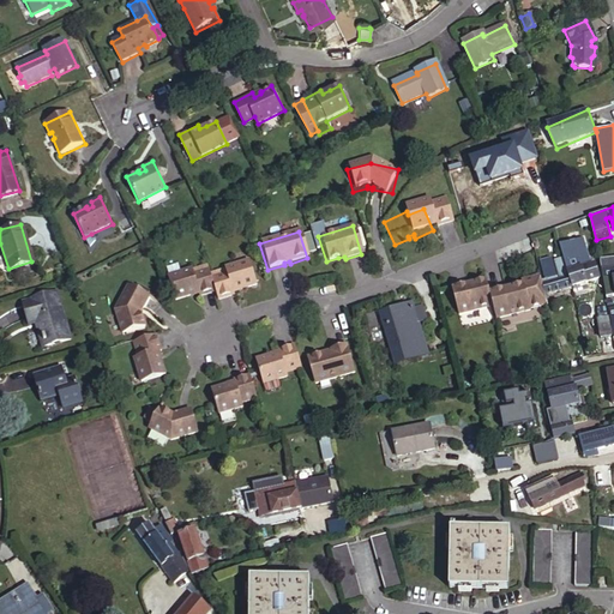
[(95,241),(91,234),(84,238),(88,245),(95,241)]
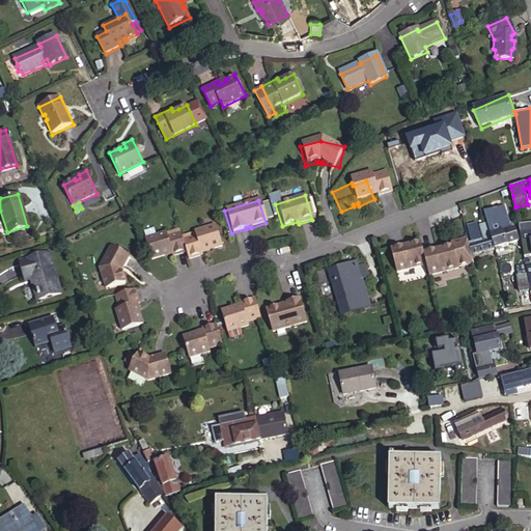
[(503,205),(483,211),(487,224),(494,246),(518,240),(513,226),(510,227),(503,205)]
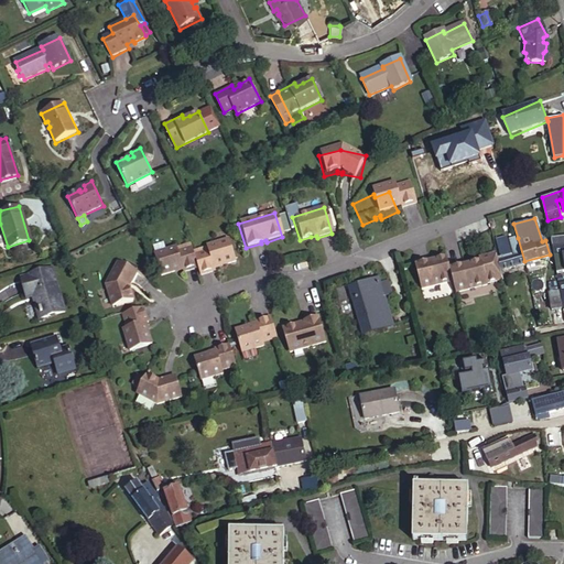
[(563,236),(549,238),(550,246),(554,270),(563,269),(563,236)]
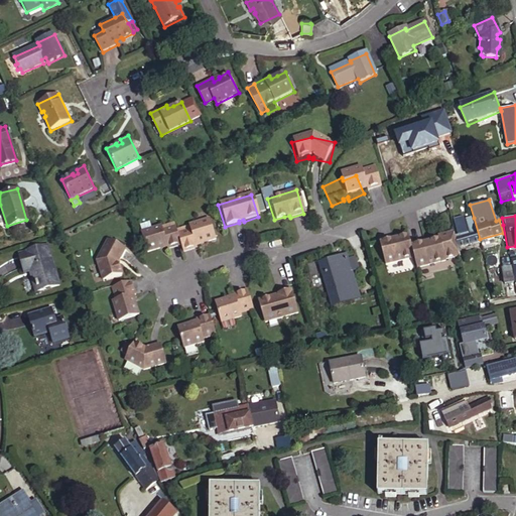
[(467,234),(463,219),(452,222),(456,237),(458,247),(480,240),(480,239),(474,218),(469,219),(473,232),(467,234)]
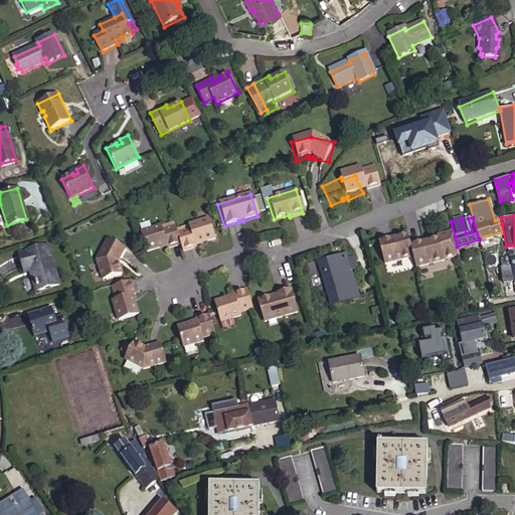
[(200,245),(213,241),(207,220),(187,226),(188,230),(176,234),(179,245),(181,252),(196,248),(196,246),(195,244),(200,243),(200,245)]
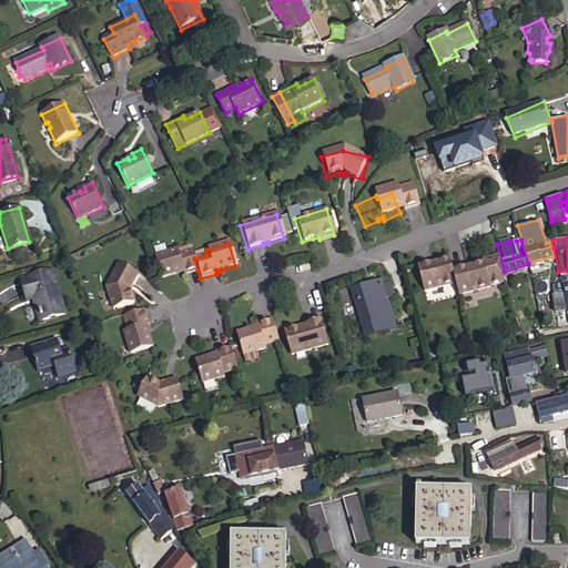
[(175,251),(153,257),(160,280),(174,275),(174,273),(179,272),(180,274),(181,276),(198,271),(194,259),(191,250),(176,254),(175,251)]
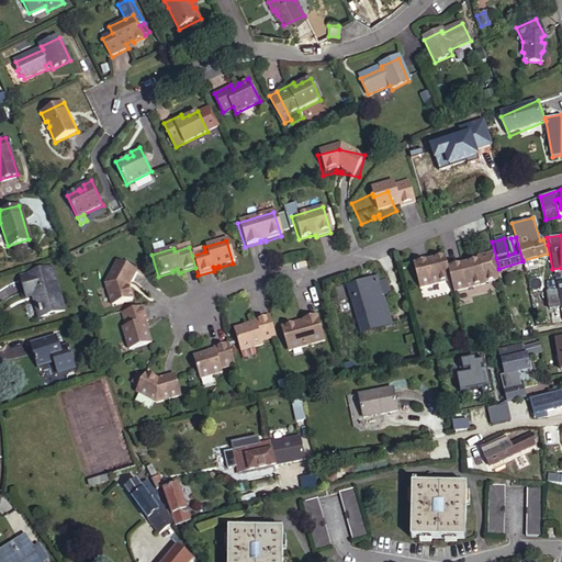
[(480,259),(485,281),(497,278),(491,253),(479,256),(480,259)]
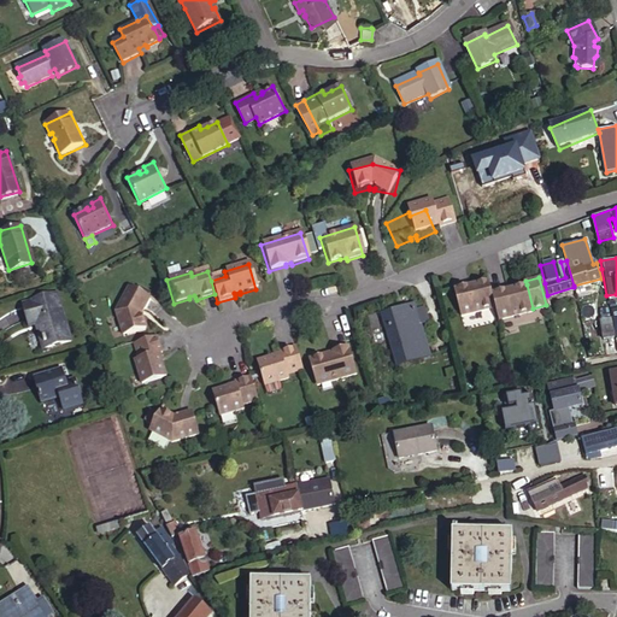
[(492,291),(488,280),(477,283),(471,285),(470,282),(453,286),(460,315),(495,306),(492,291)]
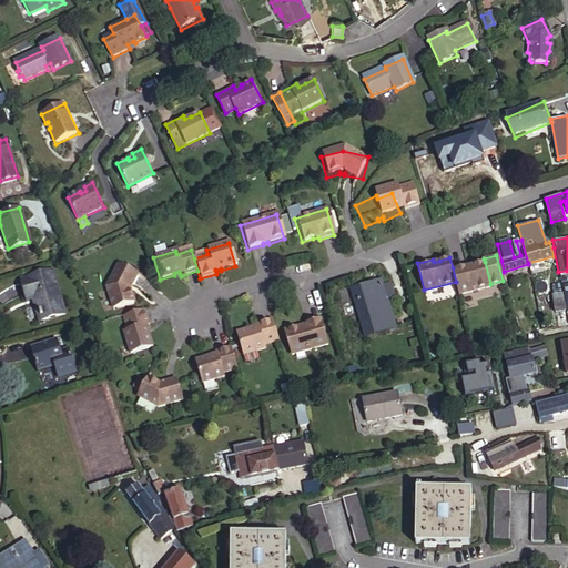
[(467,264),(453,267),(456,282),(459,294),(490,285),(490,284),(485,262),(473,264),(467,266),(467,264)]
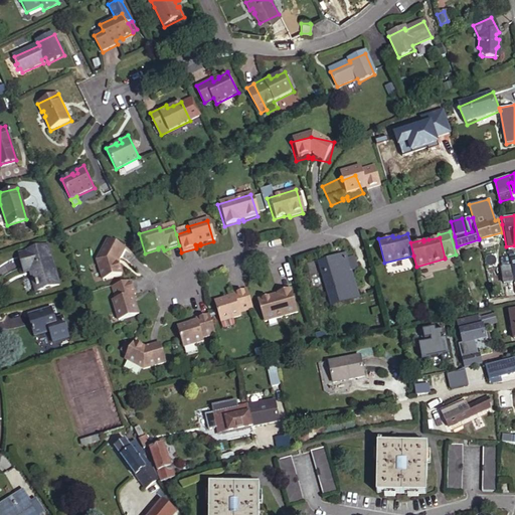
[(121,249),(105,241),(94,262),(100,282),(119,277),(116,266),(114,267),(113,263),(115,262),(121,249)]
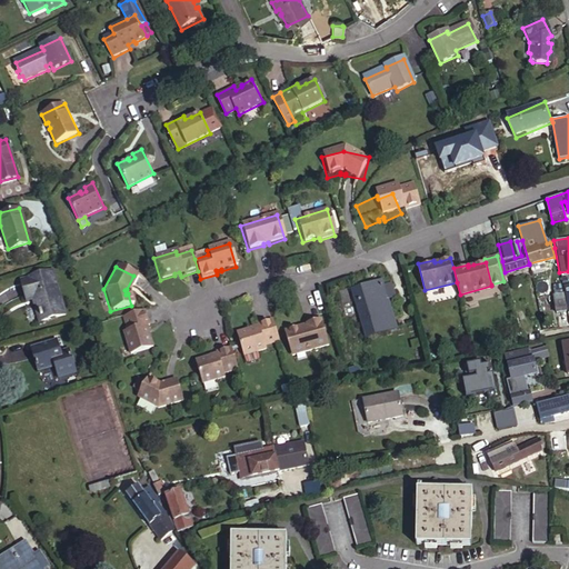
[(50,270),(18,280),(23,300),(32,298),(39,321),(62,315),(50,270)]
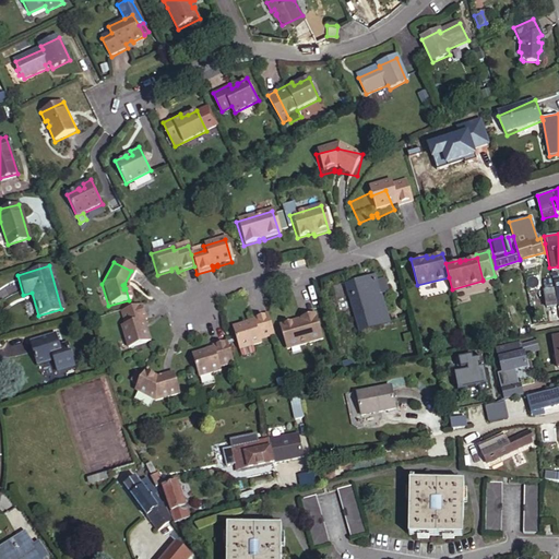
[(344,284),(346,290),(376,282),(373,274),(344,284)]
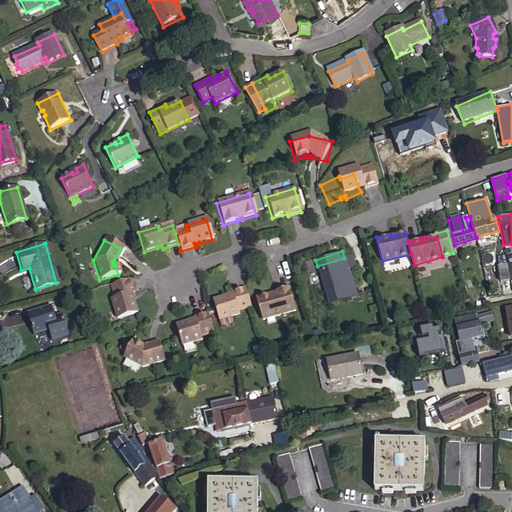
[(317,266),(329,303),(339,300),(335,289),(341,287),(336,272),(349,268),(354,266),(350,255),(344,258),(317,266)]
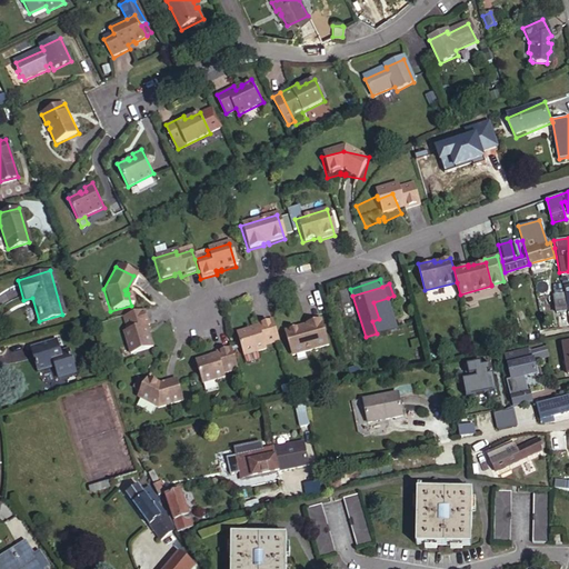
[(568,283),(562,286),(563,292),(552,296),(556,311),(567,309),(567,311),(568,310),(568,283)]
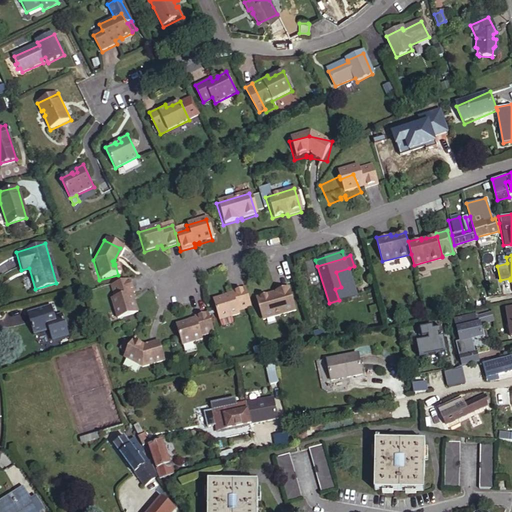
[(357,294),(349,268),(336,272),(341,287),(344,297),(357,294)]
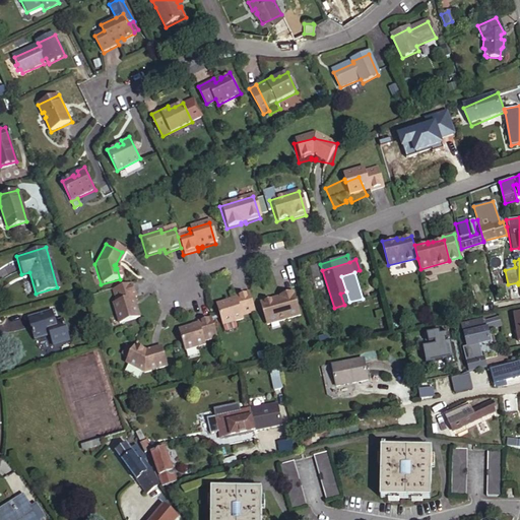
[(479,278),(469,281),(473,299),(483,296),(479,278)]
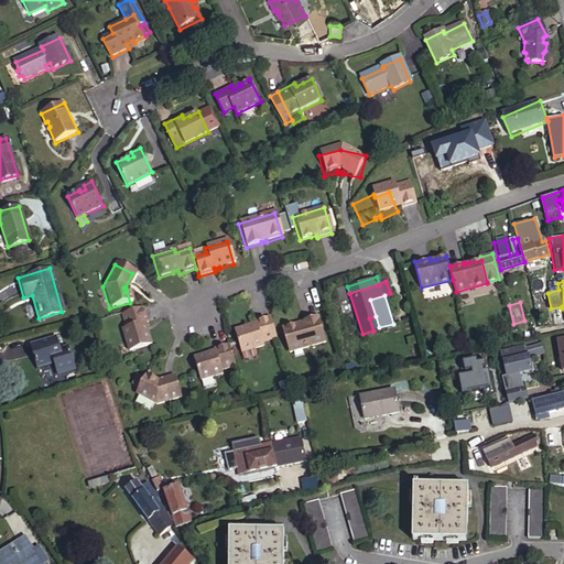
[(141,310),(119,316),(123,331),(119,332),(126,354),(149,347),(144,333),(143,333),(141,325),(142,325),(144,324),(141,310)]
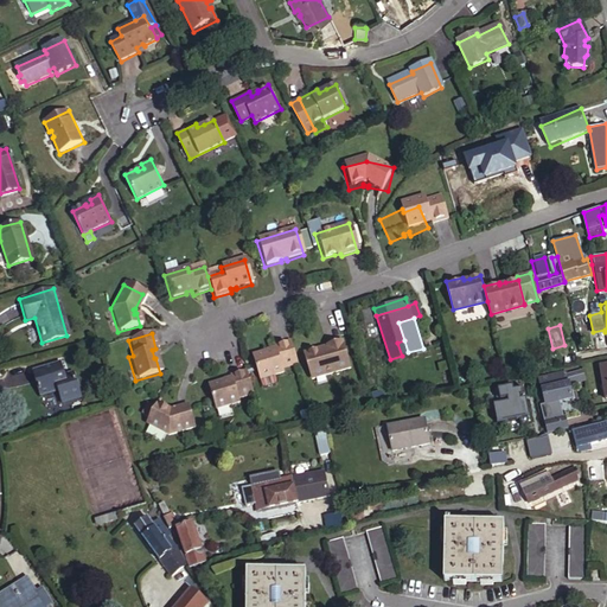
[(408,352),(404,340),(397,343),(402,356),(408,353),(408,352)]
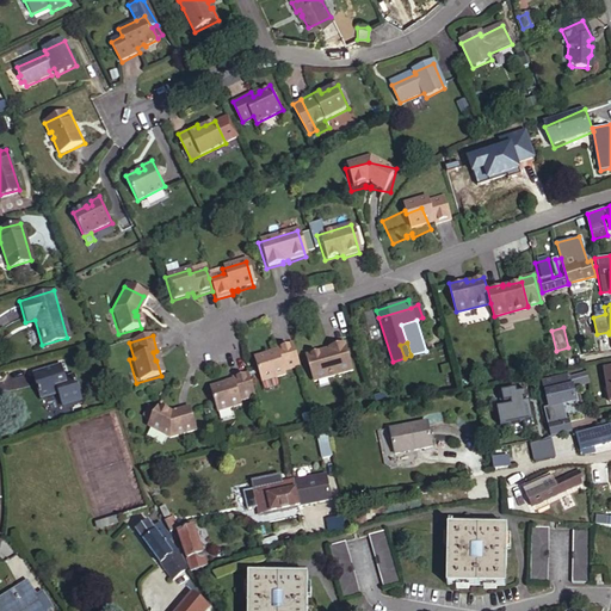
[(298,368),(291,345),(275,350),(276,353),(276,355),(269,357),(267,356),(253,360),(260,384),(276,380),(275,376),(298,368)]
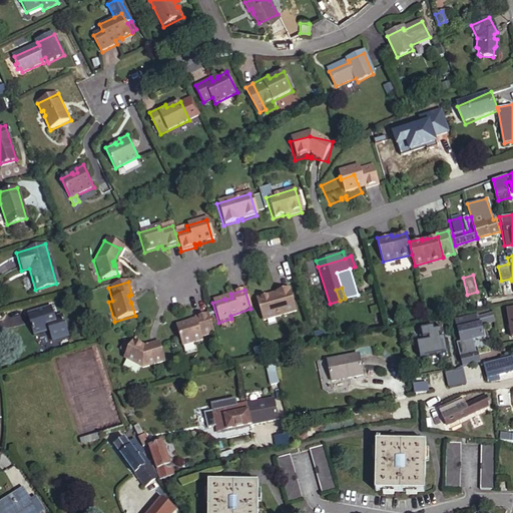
[(271,296),(255,300),(263,323),(297,312),(289,290),(276,294),(276,296),(271,298),(271,296)]
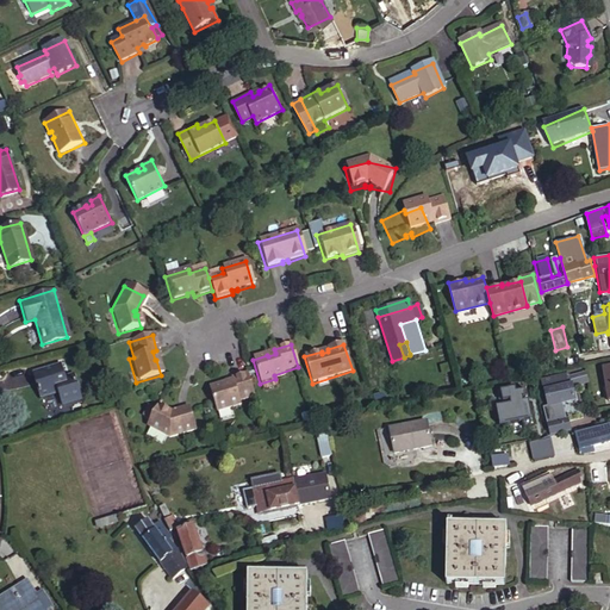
[(61,363),(32,372),(39,398),(56,393),(61,406),(81,400),(74,373),(64,377),(61,363)]
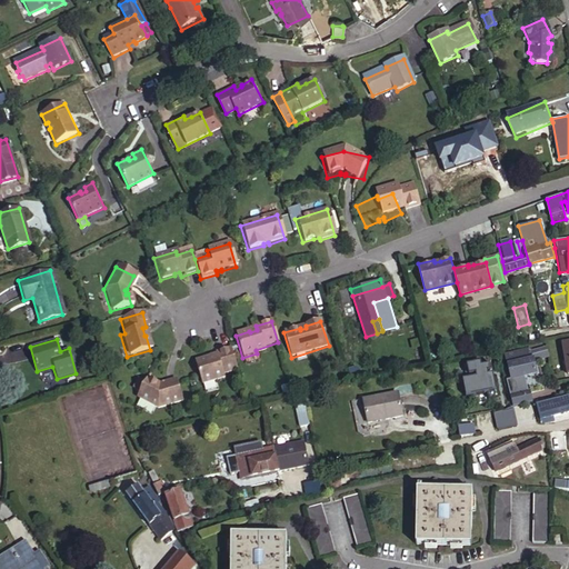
[(237,371),(230,349),(215,355),(216,357),(216,358),(209,360),(208,359),(193,363),(201,386),(216,381),(213,378),(237,371)]
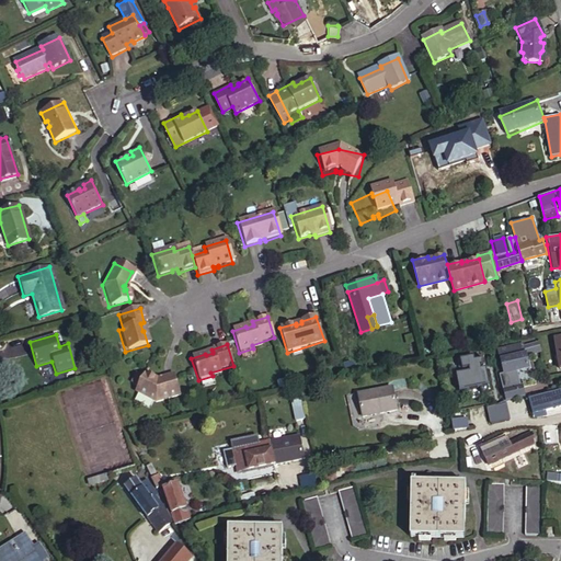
[(523,344),(497,351),(502,374),(497,375),(503,401),(523,396),(521,386),(517,386),(514,371),(527,368),(523,344)]
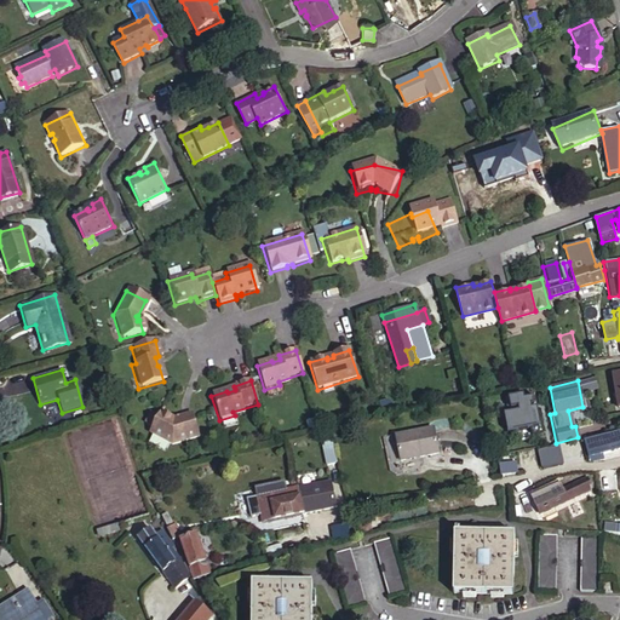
[(507,415),(510,430),(541,424),(539,408),(535,408),(534,403),(538,402),(537,399),(527,400),(527,396),(511,399),(512,407),(521,406),(522,413),(507,415)]
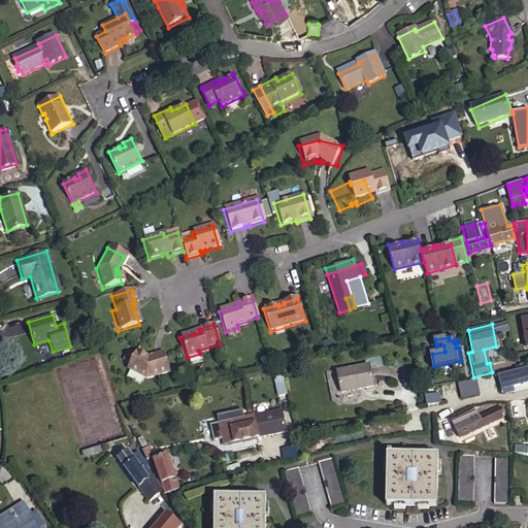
[(147,360),(136,355),(127,372),(145,382),(168,374),(162,356),(152,359),(152,361),(147,362),(147,360)]
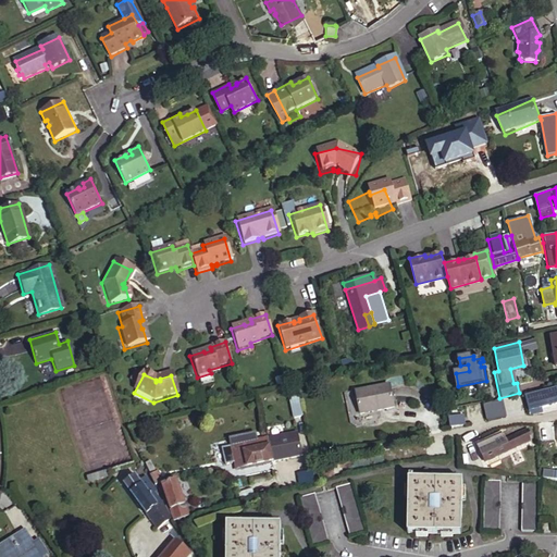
[(388,385),(356,392),(360,415),(394,407),(388,385)]
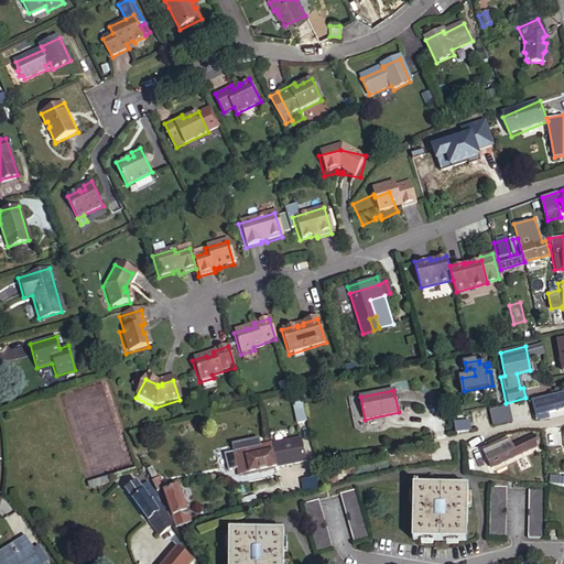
[(563,397),(563,392),(531,401),(533,415),(541,413),(563,407),(563,397)]
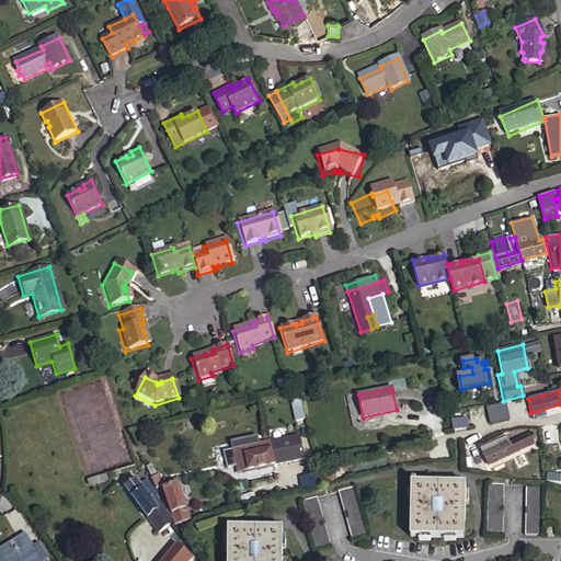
[(295,392),(286,395),(293,423),(301,421),(295,392)]
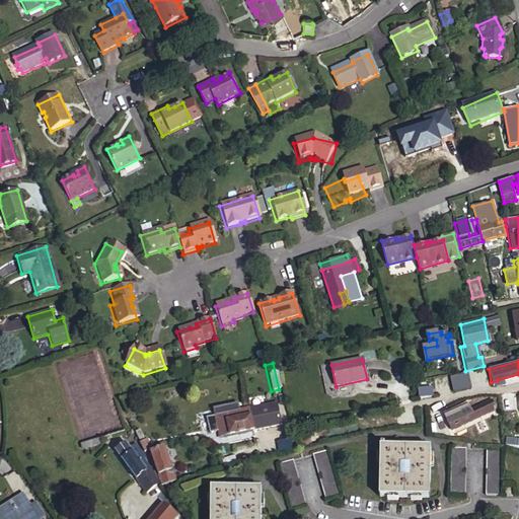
[(450,378),(454,392),(469,389),(465,375),(450,378)]
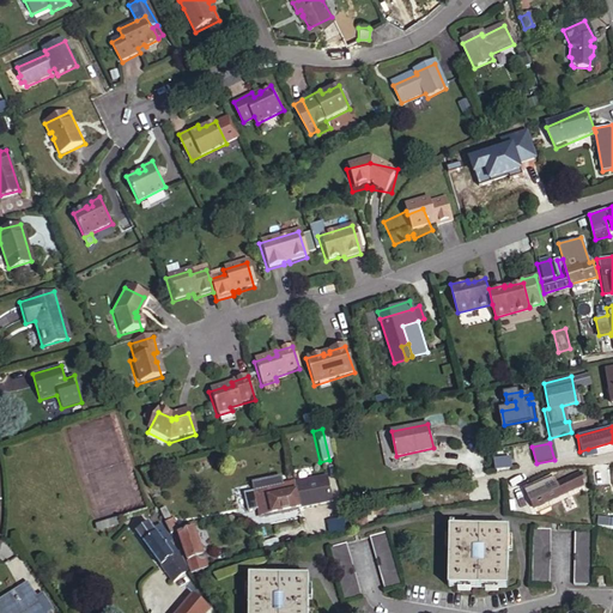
[(509,457),(492,461),(495,472),(511,468),(509,457)]
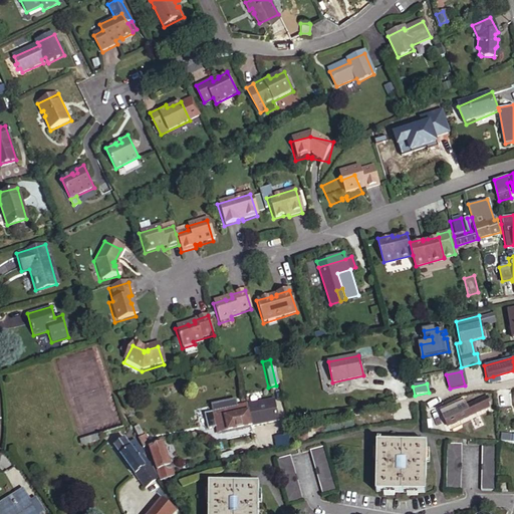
[(494,409),(493,397),(491,397),(485,397),(482,398),(479,399),(476,400),(465,406),(462,400),(451,405),(460,422),(485,409),(487,408),(487,409),(494,409)]
